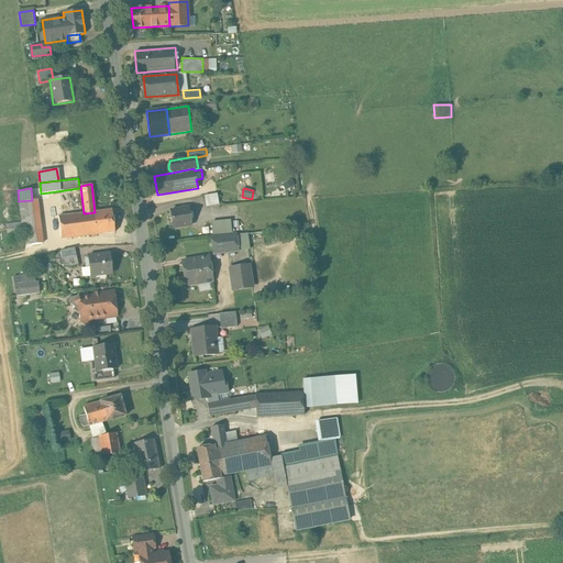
[(219,192),(205,195),(207,206),(220,203),(219,192)]
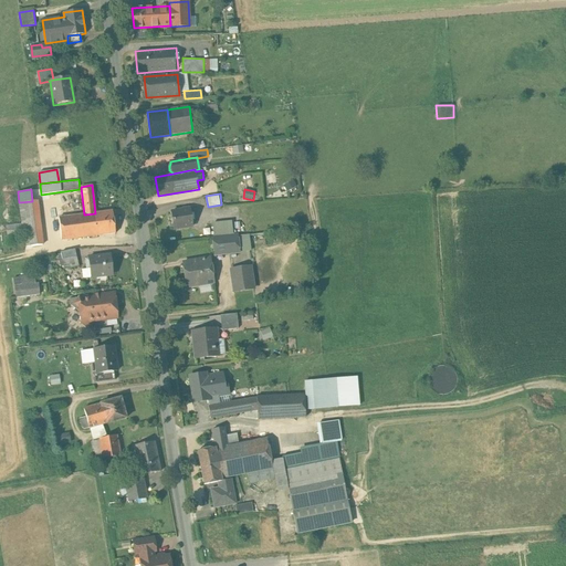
[(32,201),(19,202),(21,223),(39,221),(37,200),(32,201)]
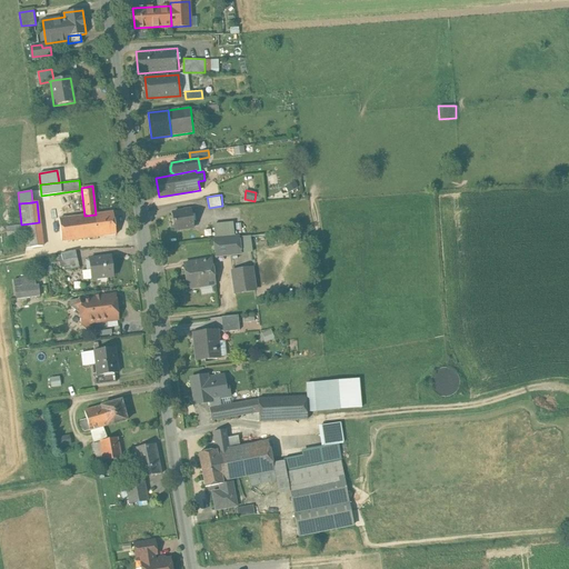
[(185,211),(172,212),(175,230),(193,228),(191,210),(185,210),(185,211)]
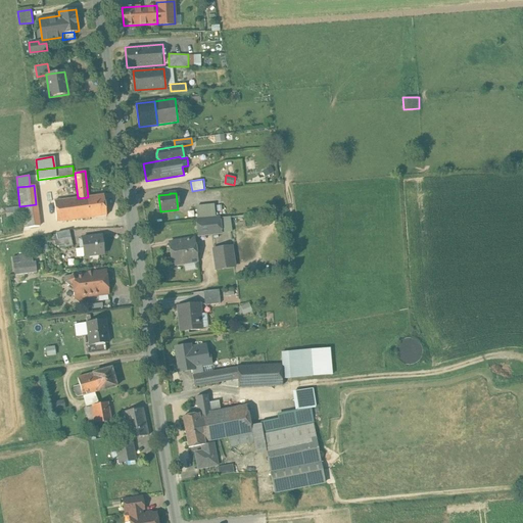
[(88,197),(79,198),(81,219),(106,216),(103,195),(88,197)]
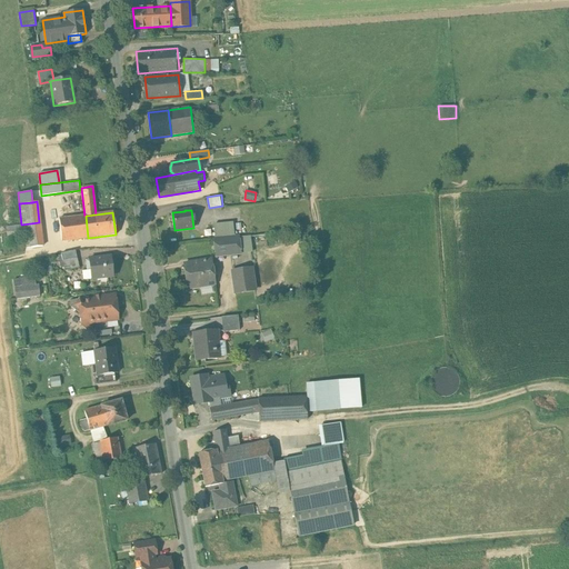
[(85,216),(59,218),(61,241),(88,238),(86,216),(85,216)]
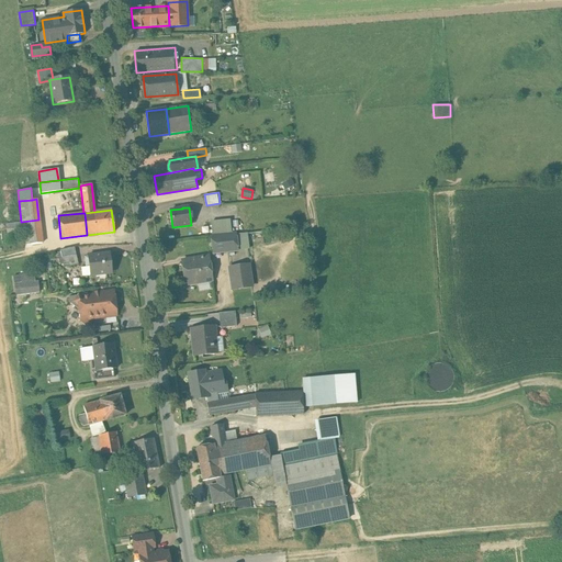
[(38,220),(21,222),(22,232),(23,245),(42,243),(38,220)]
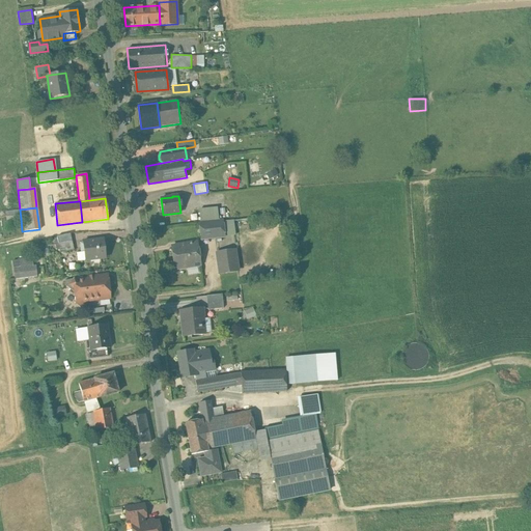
[(20,210),(4,211),(5,221),(21,219),(20,210)]
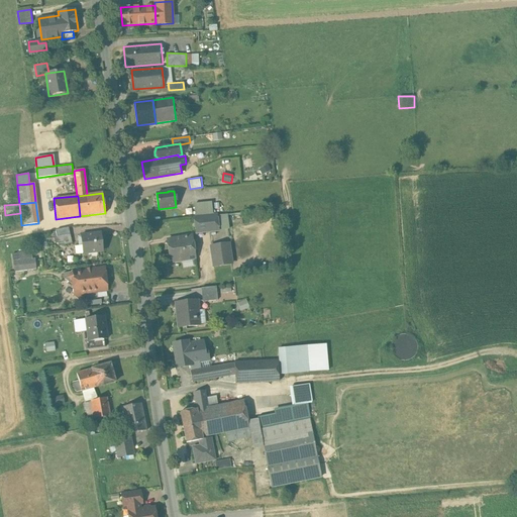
[(217,215),(194,218),(196,232),(218,230),(217,215)]
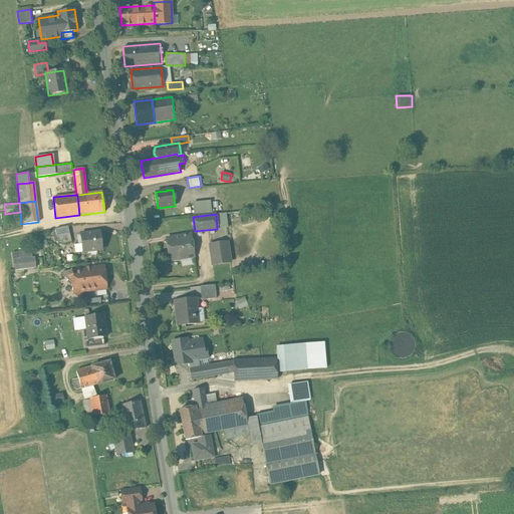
[(68,226),(55,229),(56,236),(69,233),(68,226)]
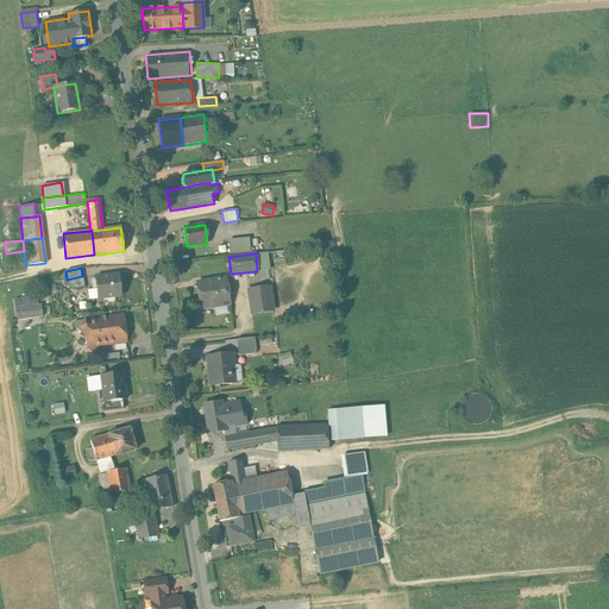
[(119,275),(95,277),(96,289),(90,290),(89,292),(89,297),(92,299),(121,296),(119,275)]
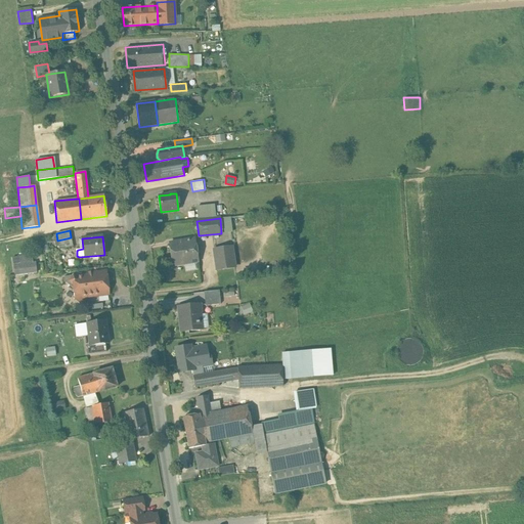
[(71,237),(57,241),(59,249),(73,247),(71,237)]
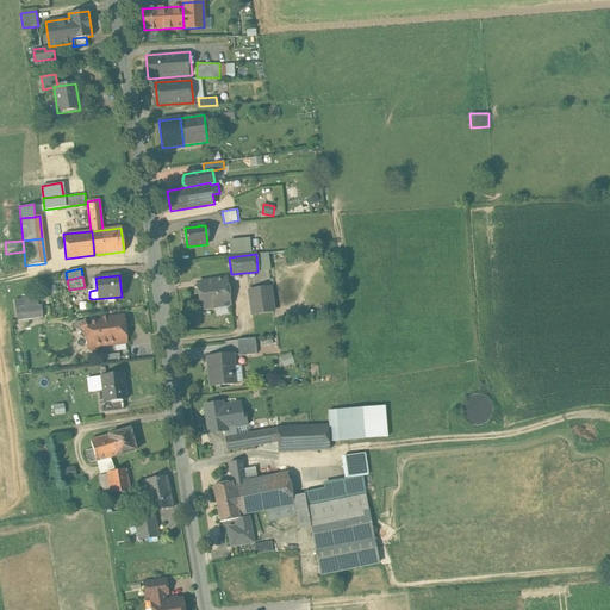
[(226,278),(197,282),(201,310),(230,305),(226,278)]
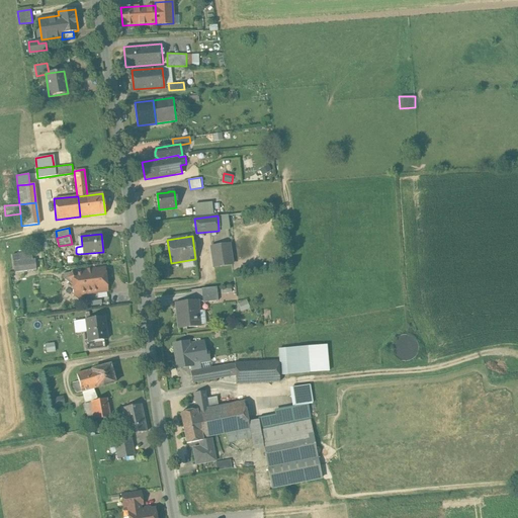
[(229,244),(211,246),(214,267),(232,264),(229,244)]
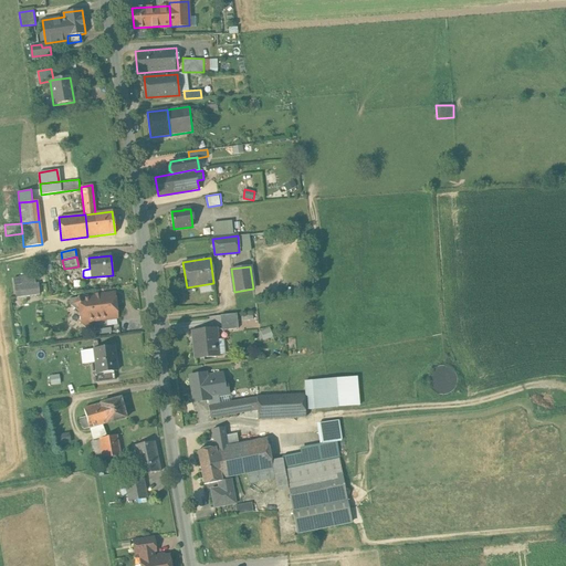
[(32,274),(19,276),(20,285),(33,283),(32,274)]
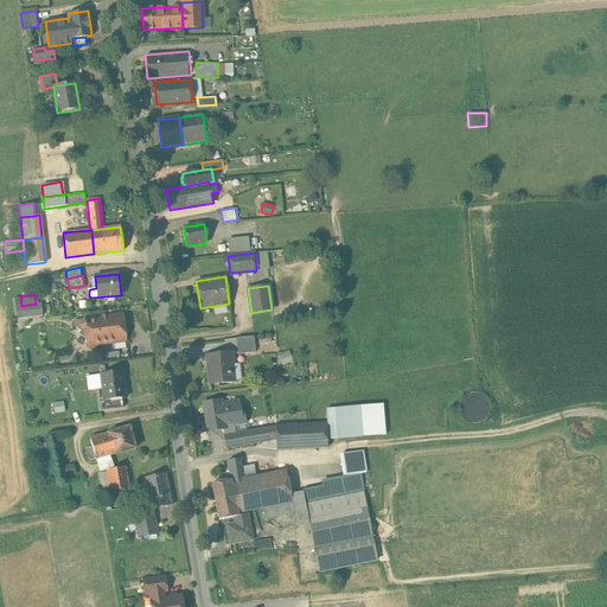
[(20,296),(12,298),(14,319),(24,318),(21,306),(20,296)]
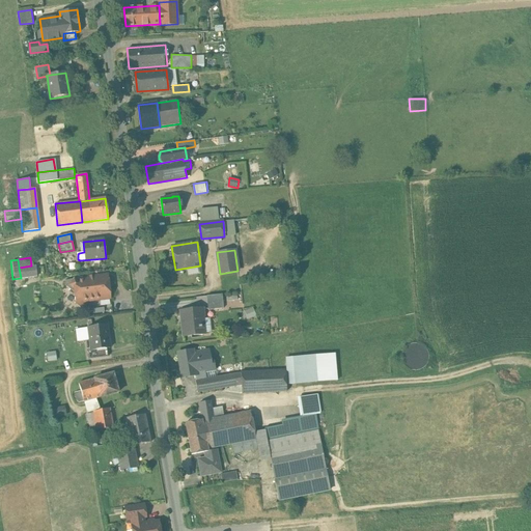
[(31,266),(19,268),(21,278),(37,276),(35,266),(31,266)]
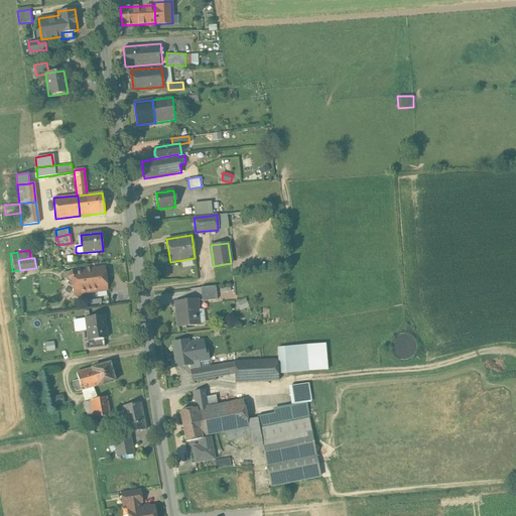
[(104,267),(89,269),(91,292),(107,290),(104,267)]
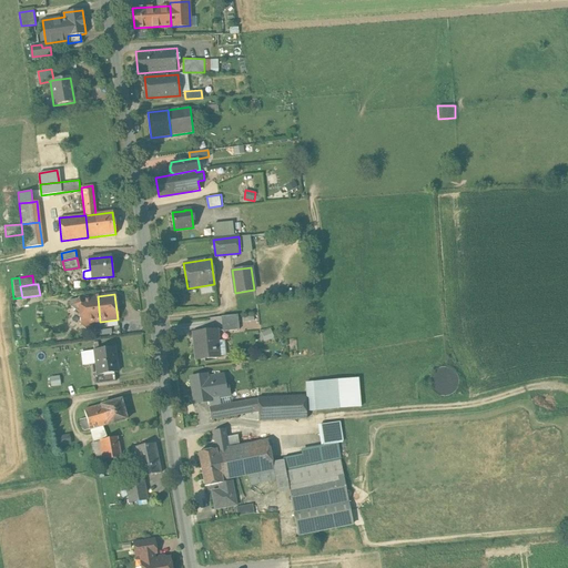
[(98,296),(78,300),(81,324),(100,322),(98,296)]
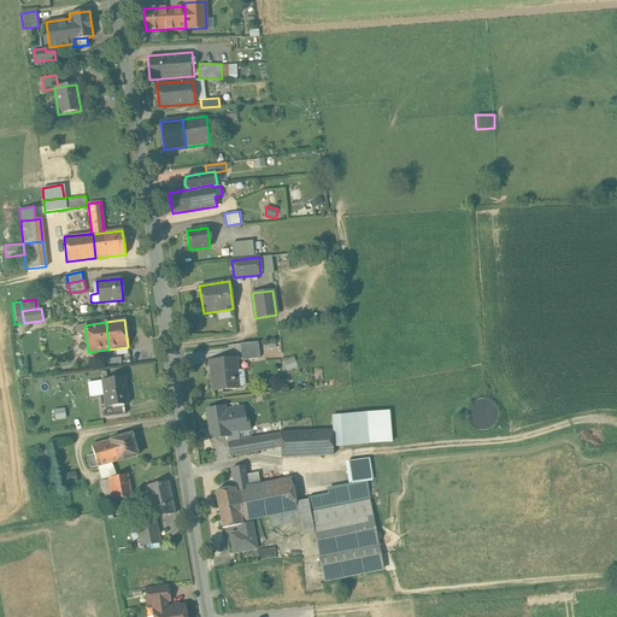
[(258,342),(240,344),(241,360),(259,358),(258,342)]
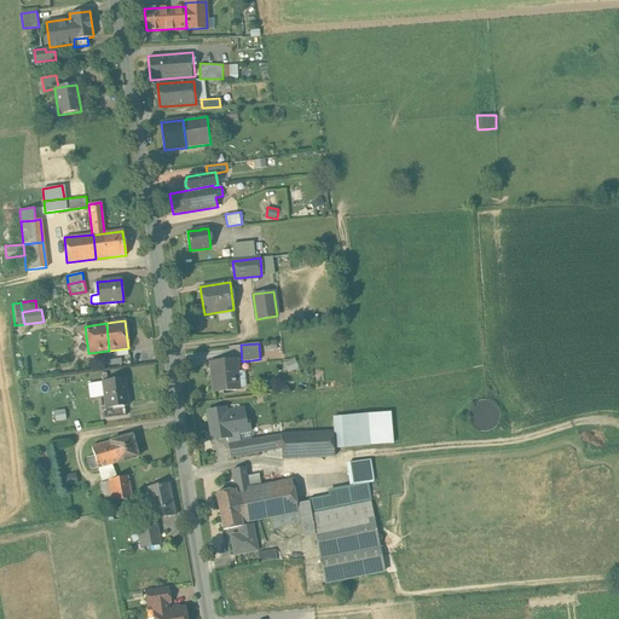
[(285,362),(289,371),(300,368),(295,358),(285,362)]
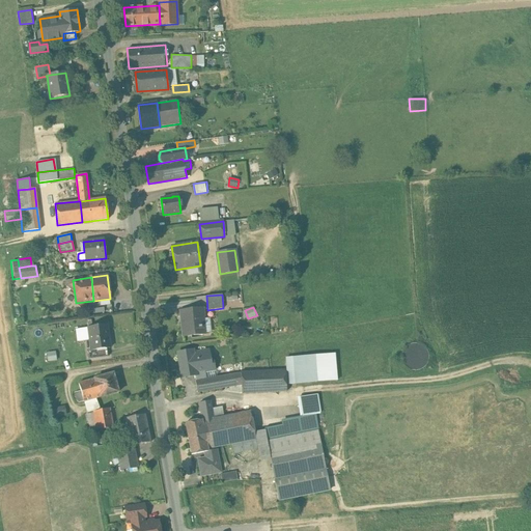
[(202,309),(180,311),(183,336),(202,334),(208,333),(211,331),(210,320),(207,318),(203,318),(202,309)]
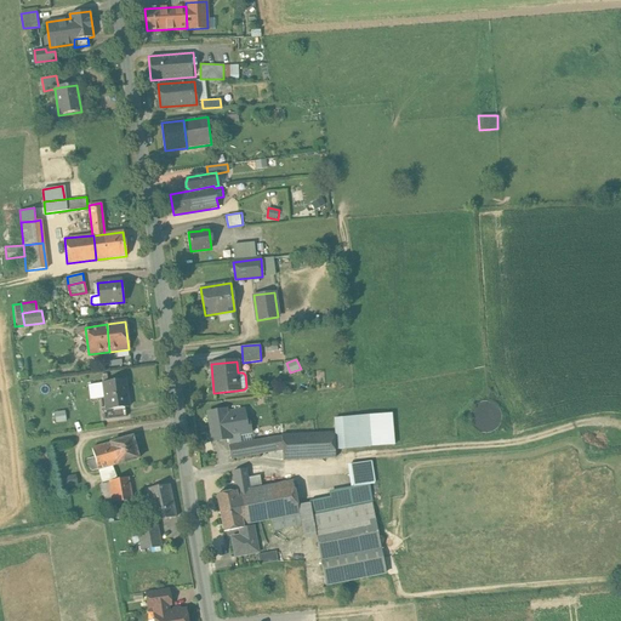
[(125,380),(102,383),(106,409),(106,410),(125,408),(127,406),(125,380)]
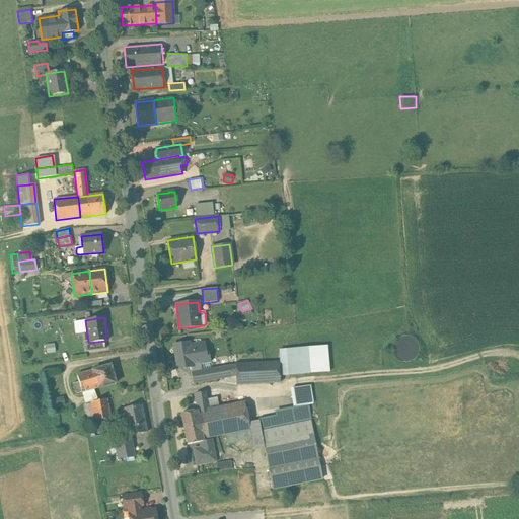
[(412,338),(404,336),(398,339),(393,344),(392,351),(395,357),(400,362),(408,363),(414,360),(418,355),(420,348),(417,342),(412,338)]
